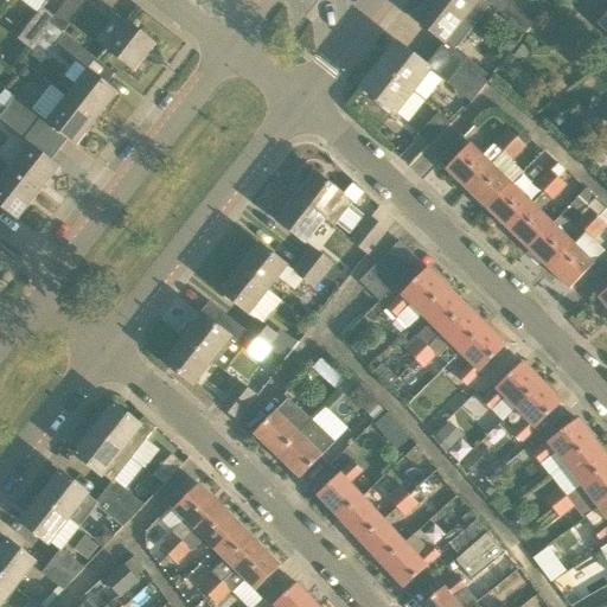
[(63,34),(89,0),(68,0),(55,18),(50,24),(63,34)]
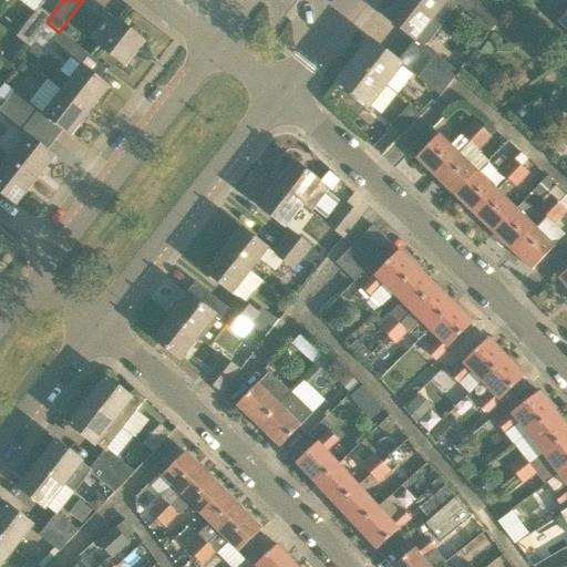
[(442,26),(409,0),(401,0),(387,19),(424,49),(442,26)]
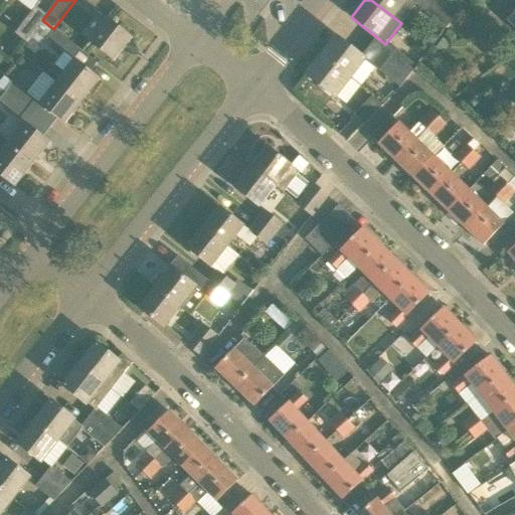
[(371,0),(401,23),(417,3),(413,0),(371,0)]
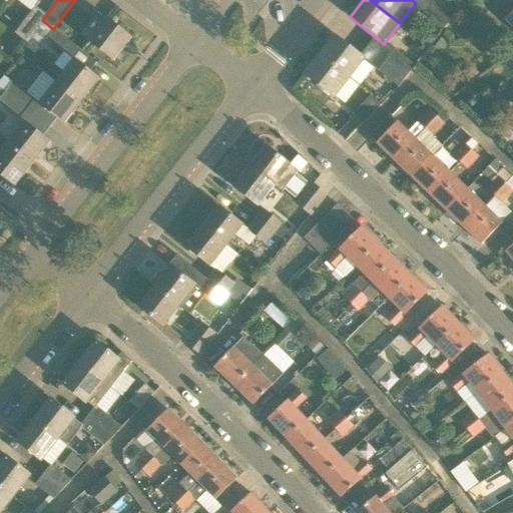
[(434,0),(433,2),(453,18),(461,7),(451,0),(434,0)]
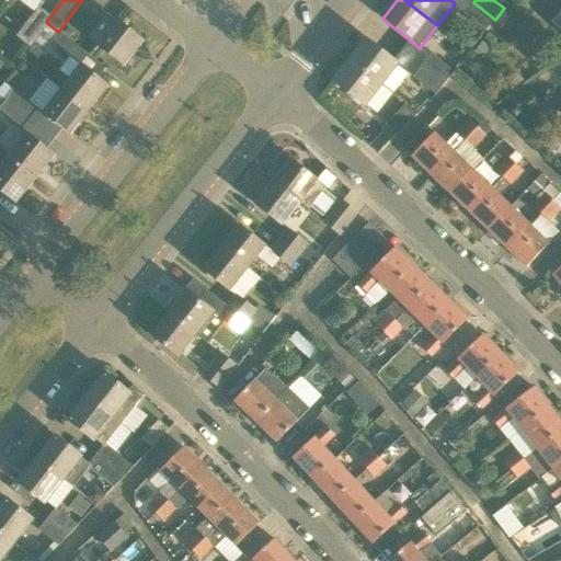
[(560,0),(558,0),(545,14),(560,29),(560,0)]
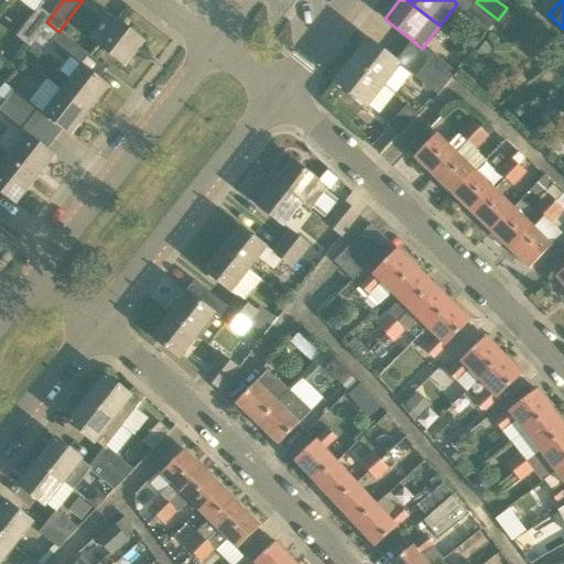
[(489,31),(498,20),(476,2),(467,14),(489,31)]
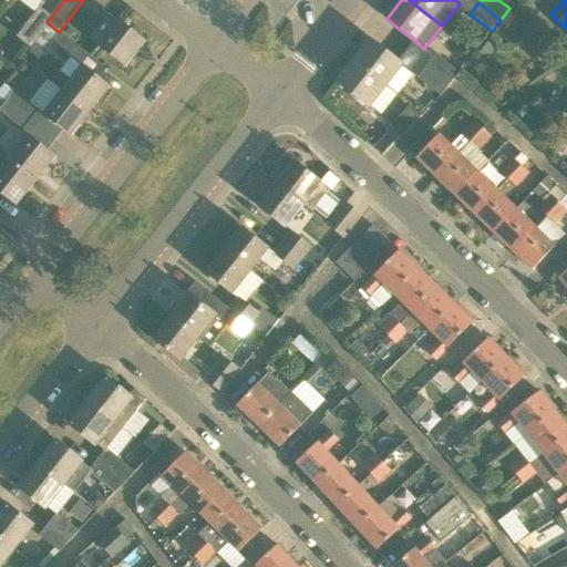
[(51,17),(40,8),(17,38),(28,47),(32,40),(47,22),(51,17)]
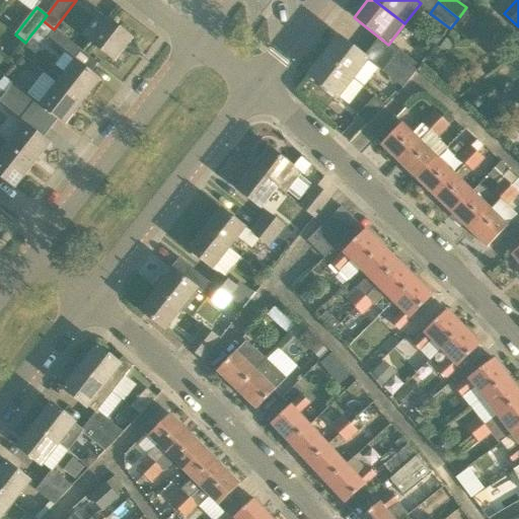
[(107,19),(90,42),(116,62),(134,40),(107,19)]
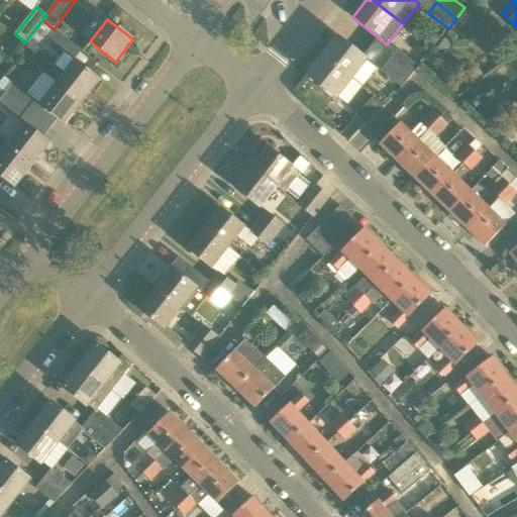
[(42,20),(29,36),(42,46),(47,40),(74,61),(58,83),(83,103),(100,81),(90,73),(98,64),(54,29),(42,20)]
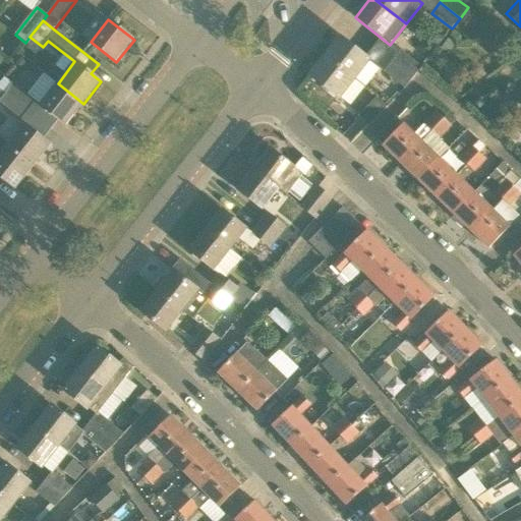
[(369,60),(370,60),(341,37),(326,56),(355,79),(365,88),(381,69),(369,60)]
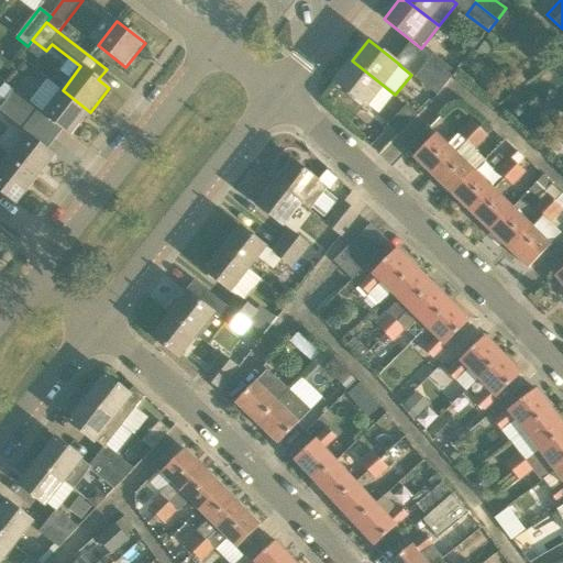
[(446,84),(456,73),(434,55),(424,67),(446,84)]
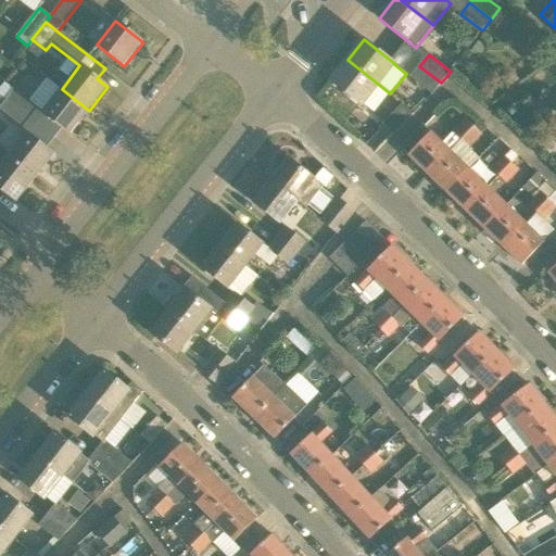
[(379,85),(348,60),(330,81),(363,105),(379,85)]
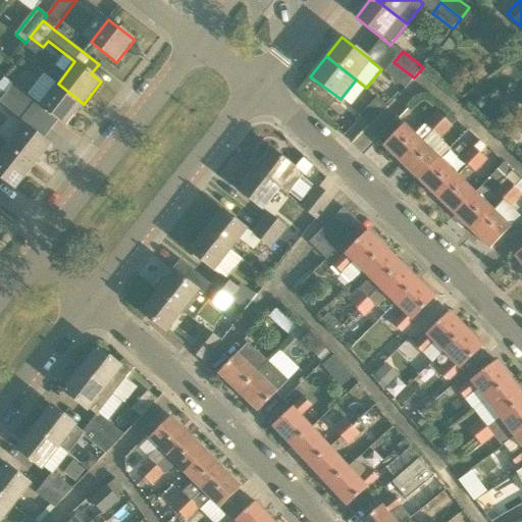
[(406,89),(414,77),(394,62),(385,72),(406,89)]
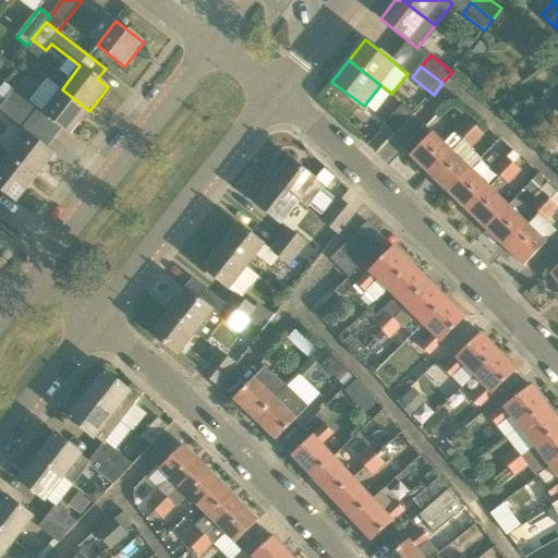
[(14,89),(5,100),(29,119),(38,108),(14,89)]
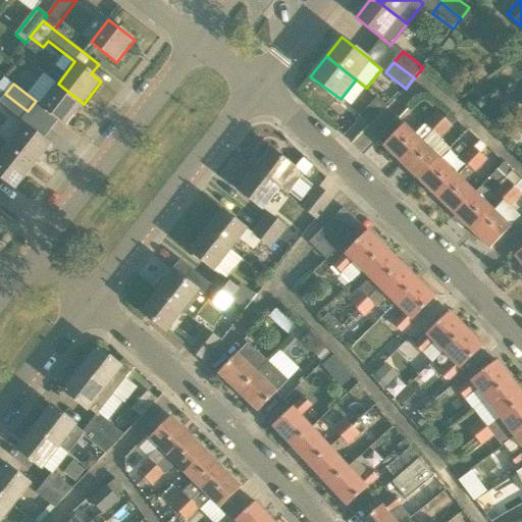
[(58,84),(40,106),(66,126),(84,104),(58,84)]
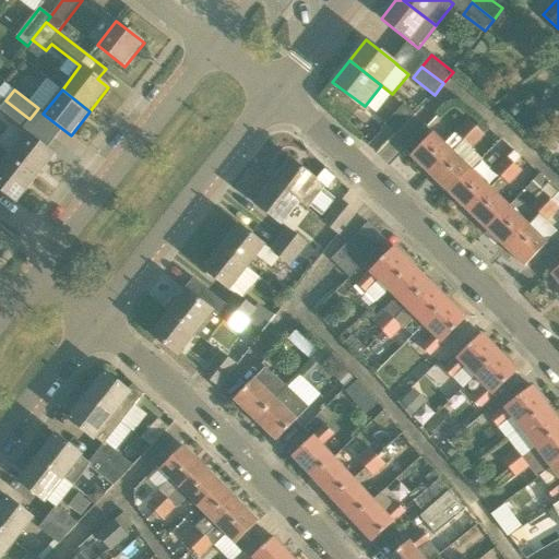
[(0,114),(21,130),(30,119),(6,100),(0,108),(0,114)]
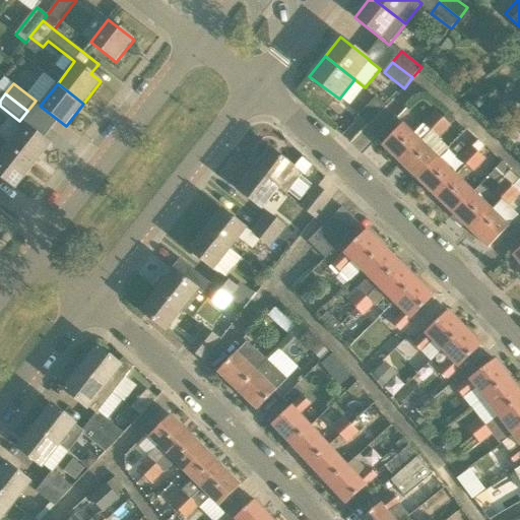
[(368,126),(386,107),(376,98),(358,116),(368,126)]
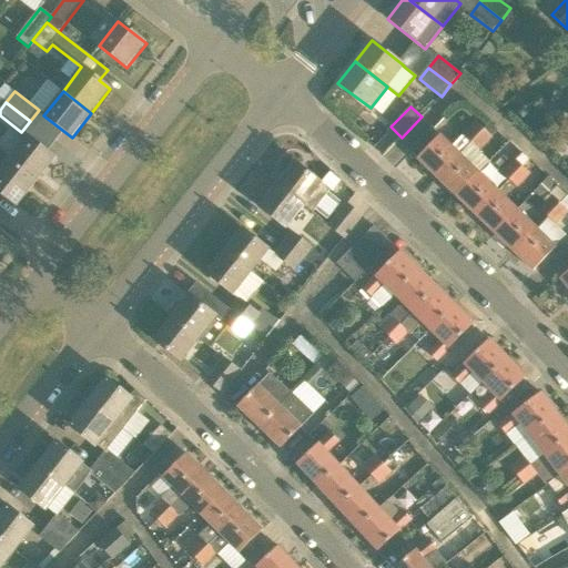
[(464,135),(470,143),(484,130),(476,122),(464,135)]
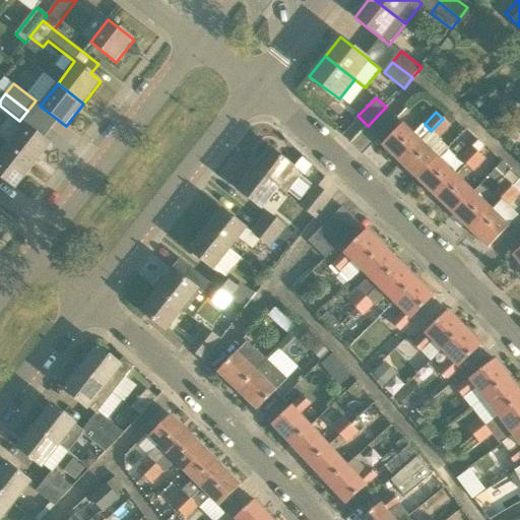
[(431,131),(438,138),(450,126),(443,119),(431,131)]
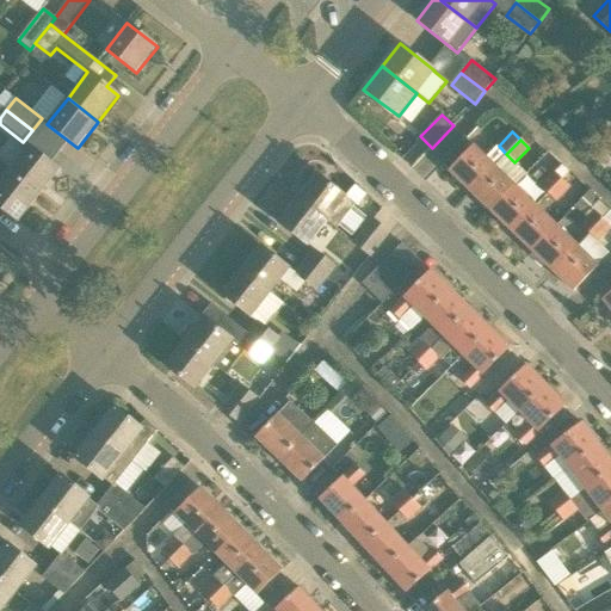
[(30,146),(8,172),(39,196),(60,171),(30,146)]
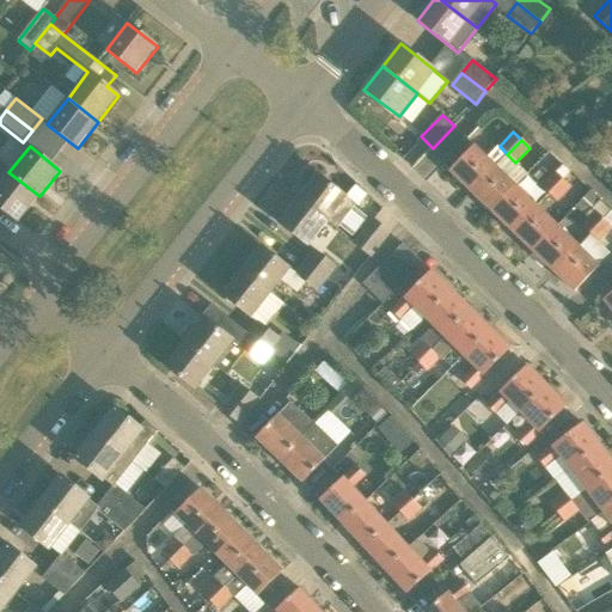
[(471,193),(495,166),(475,146),(450,172),(471,193)]
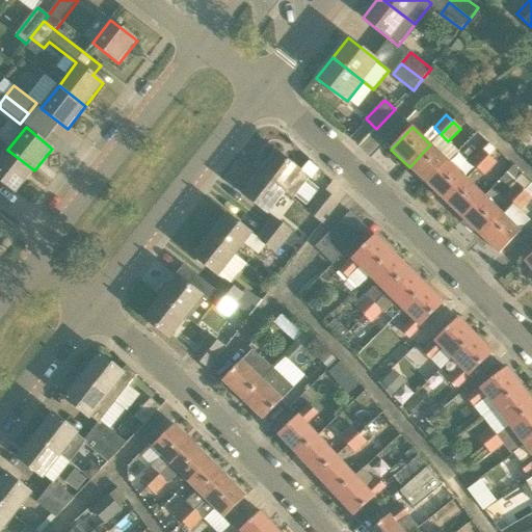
[(0,180),(17,193),(34,170),(7,150),(0,143),(0,180)]
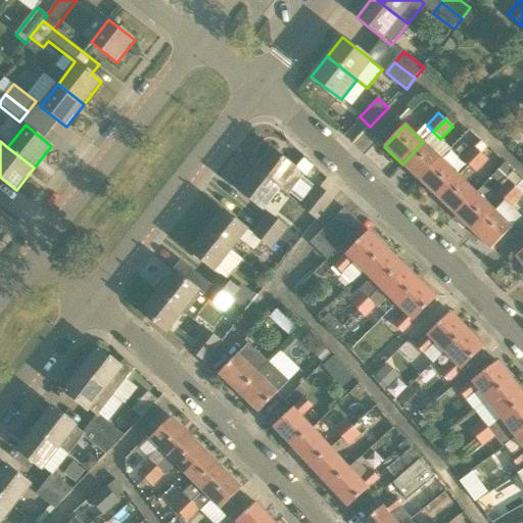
[(402,164),(420,181),(441,159),(423,142),(402,164)]
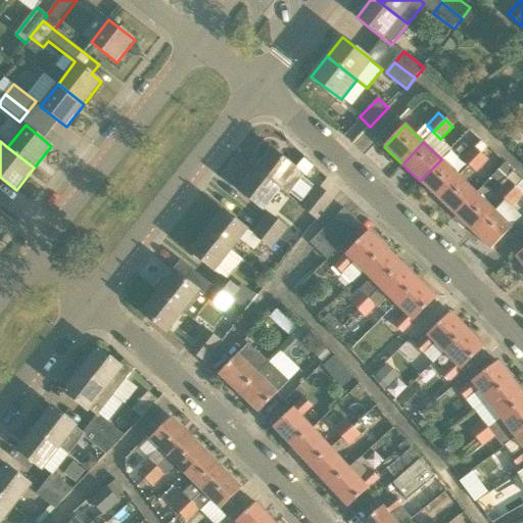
[(481,153),(471,145),(460,157),(469,167),(481,153)]
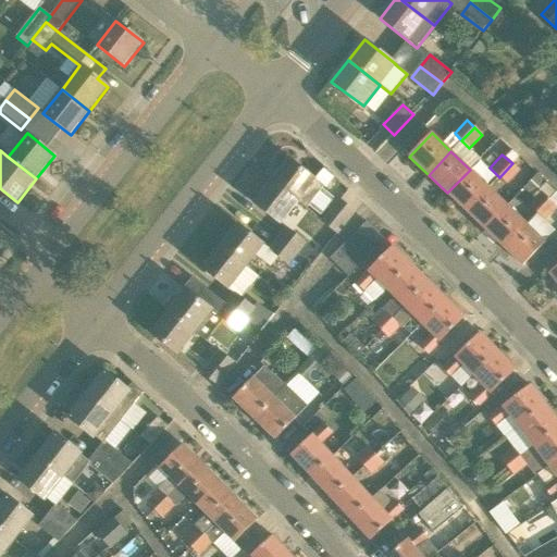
[(272,182),(297,201),(307,209),(324,186),(289,159),(272,182)]
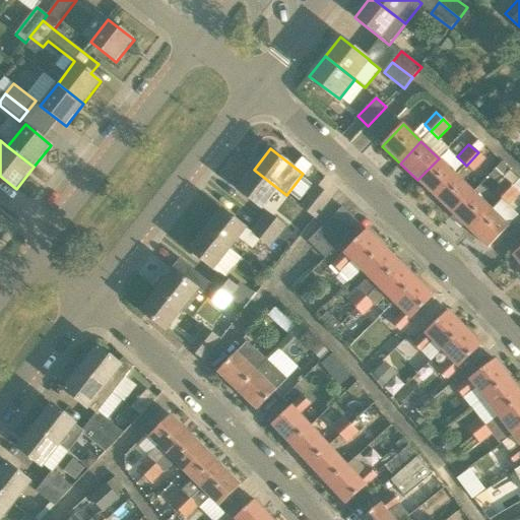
[(484,159),(478,152),(466,166),(473,172),(484,159)]
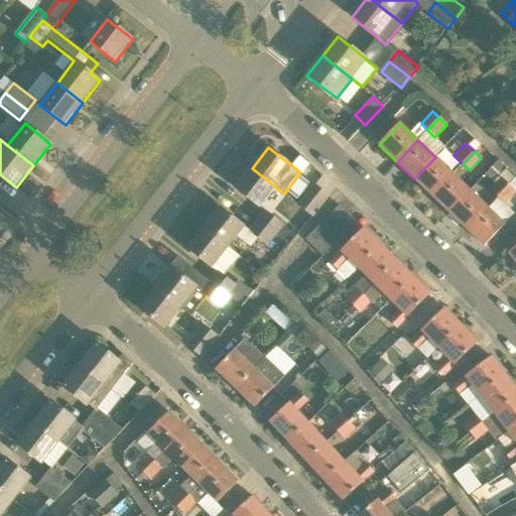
[(453,174),(435,157),(414,178),(431,196),(453,174)]
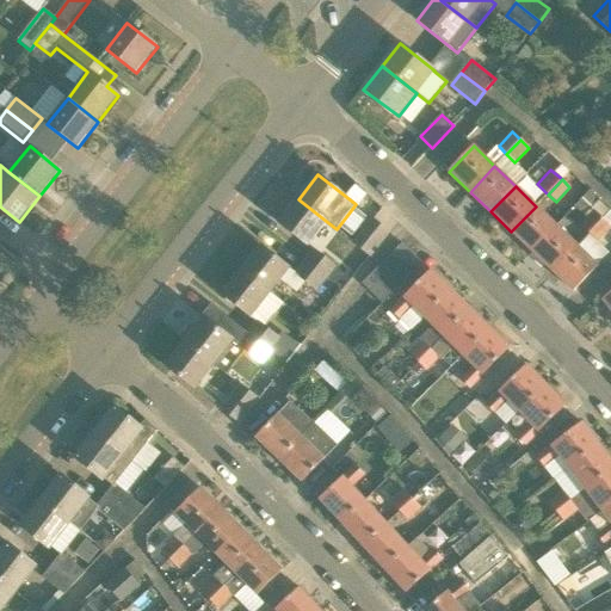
[(590,191),(575,207),(585,215),(599,199),(590,191)]
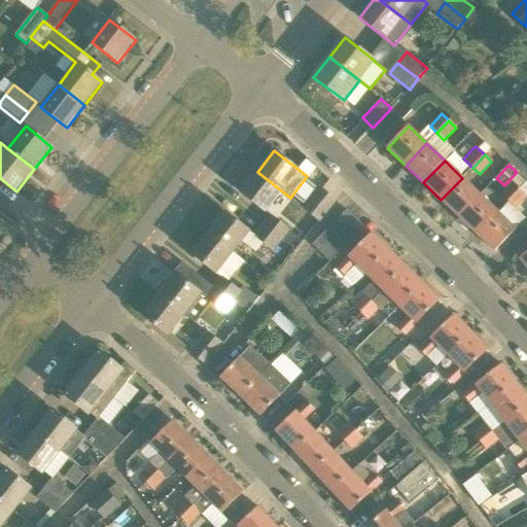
[(323,186),(327,175),(313,168),(308,179),(323,186)]
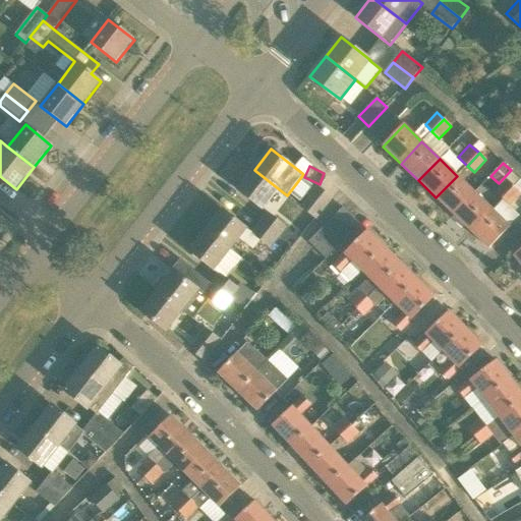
[(278,188),(254,170),(238,190),(262,210),(278,188)]
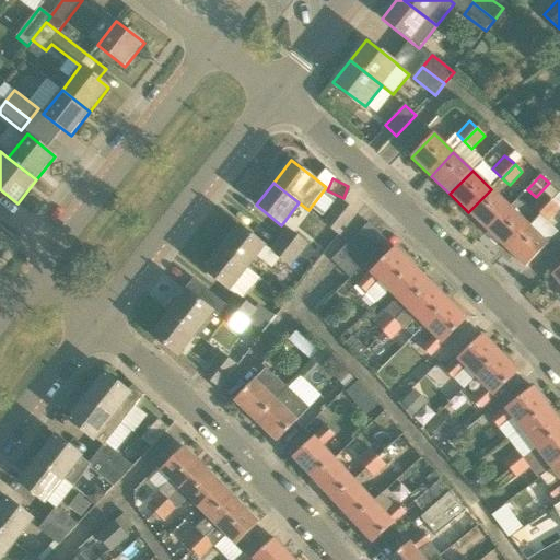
[(559,194),(549,183),(536,197),(538,201),(532,207),(540,214),(553,201),(552,200),(559,194)]
